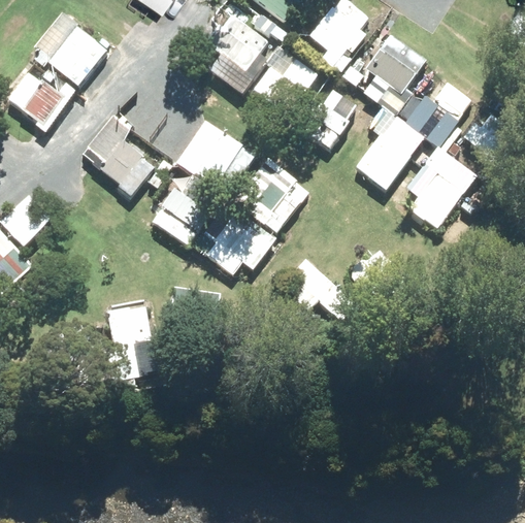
[(149,0),(161,8),(166,0),(149,0)]
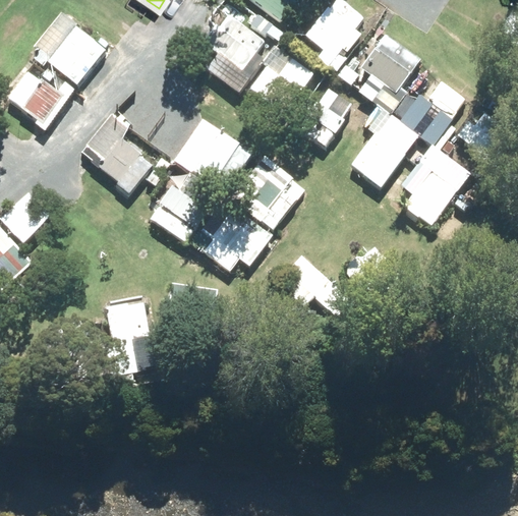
[(246,0),(281,26),(296,7),(287,0),(246,0)]
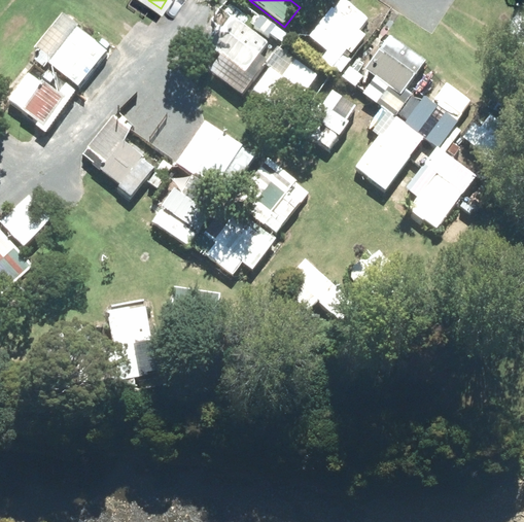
[(368,18),(347,0),(336,0),(329,8),(335,12),(322,29),(351,51),(365,34),(358,28),(368,18)]
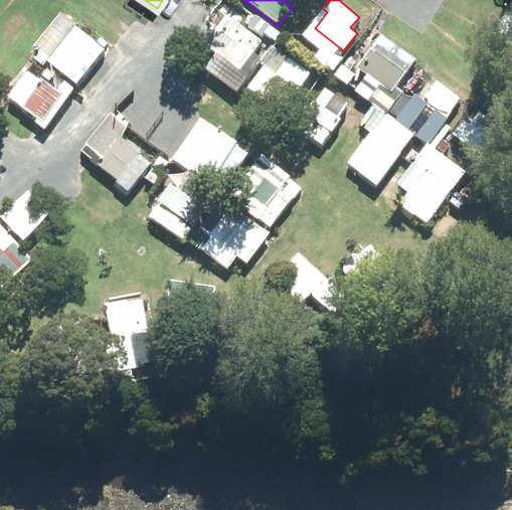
[(511,13),(505,10),(490,35),(506,45),(503,47),(511,52),(511,13)]
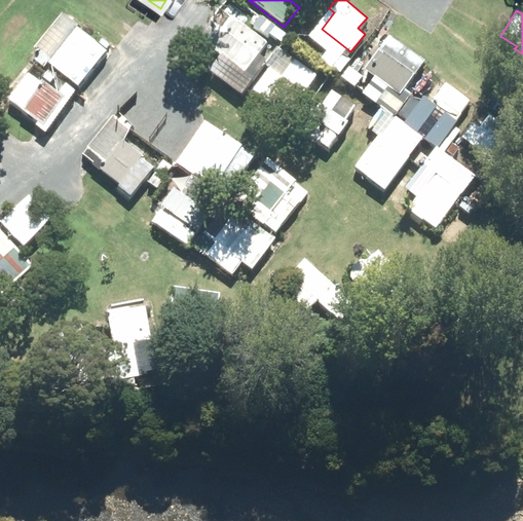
[(217,25),(204,42),(245,72),(257,56),(255,53),(265,39),(230,13),(219,28),(217,25)]
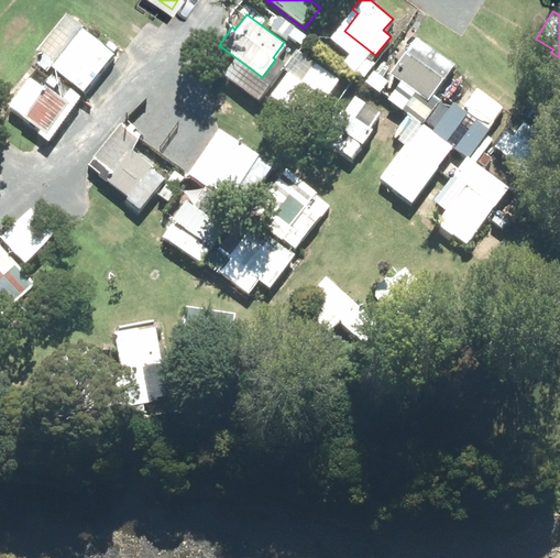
[(294,32),(283,24),(276,34),(287,42),(294,32)]
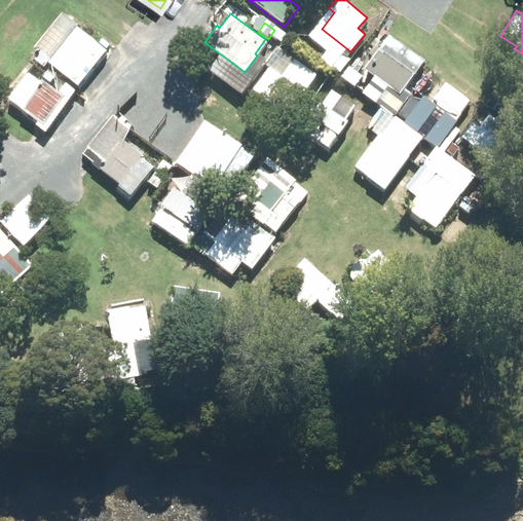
[(107,49),(76,25),(47,62),(77,85),(107,49)]
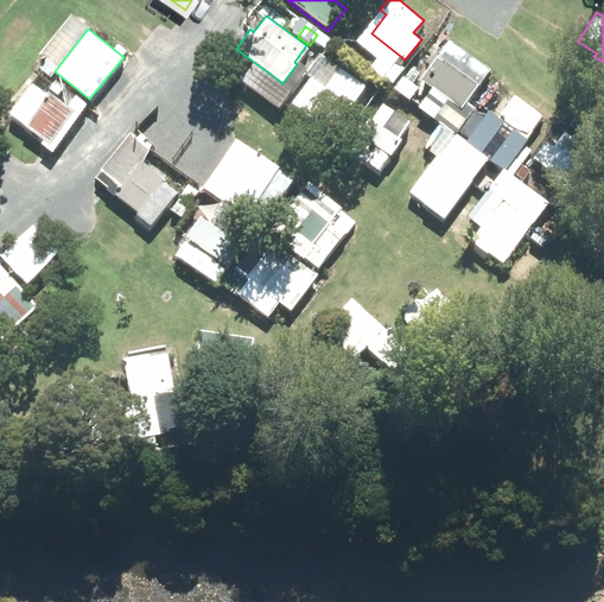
[(419,77),(462,108),(490,69),(447,37),(419,77)]
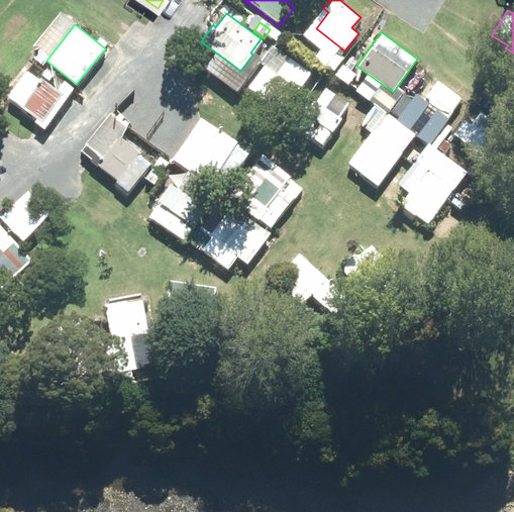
[(333,70),(343,57),(335,50),(325,64),(333,70)]
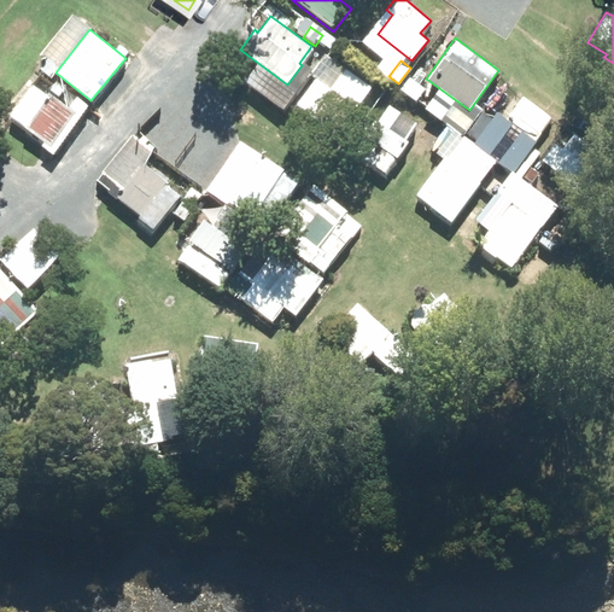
[(315,75),(294,105),(338,134),(372,87),(345,69),(332,88),(315,75)]
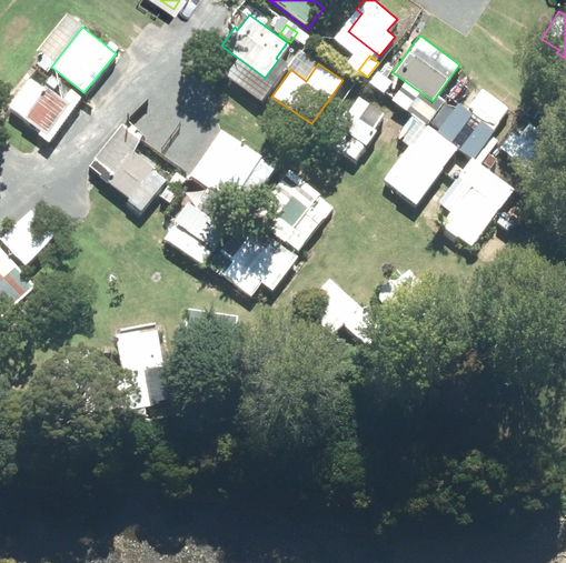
[(391,86),(377,74),(368,86),(383,97),(391,86)]
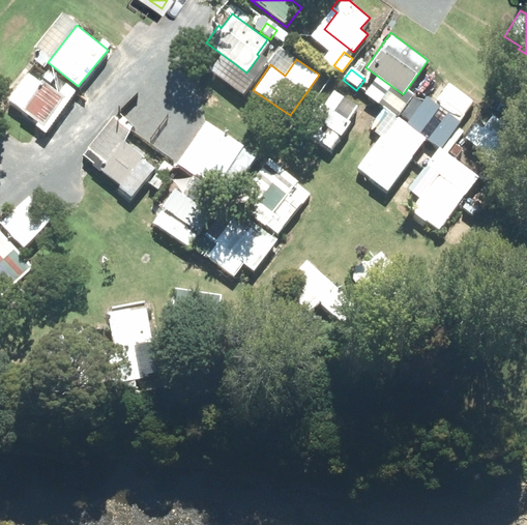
[(7,98),(41,124),(60,96),(27,73),(7,98)]
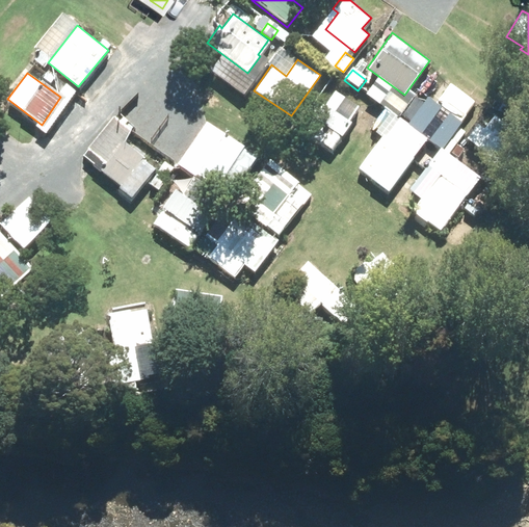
[(450,82),(428,111),(453,130),(474,101),(450,82)]
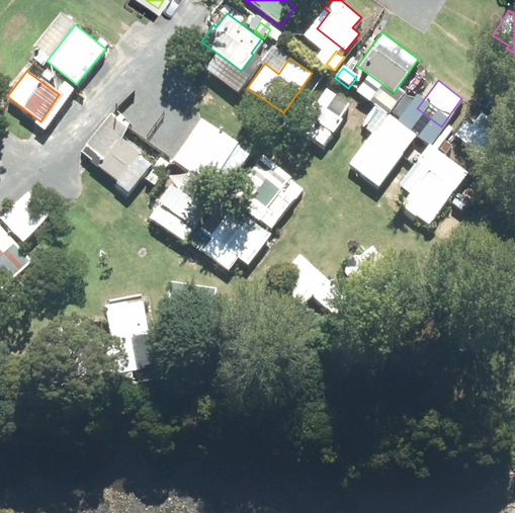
[(166,97),(143,130),(170,150),(192,118),(179,109),(180,107),(166,97)]
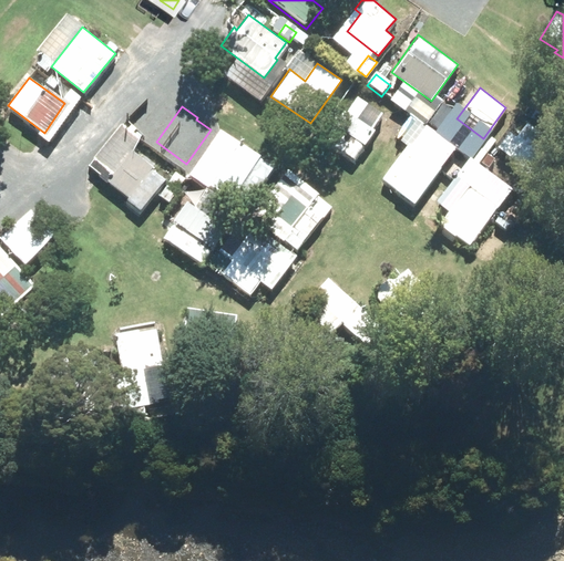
[(322,137),(354,159),(375,131),(344,108),(322,137)]
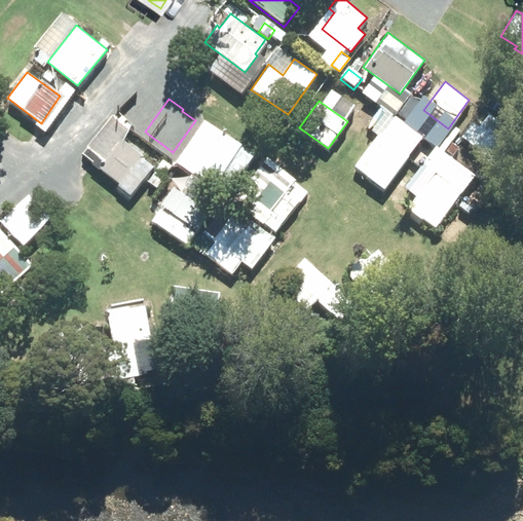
[(125,104),(117,113),(123,119),(132,111),(125,104)]
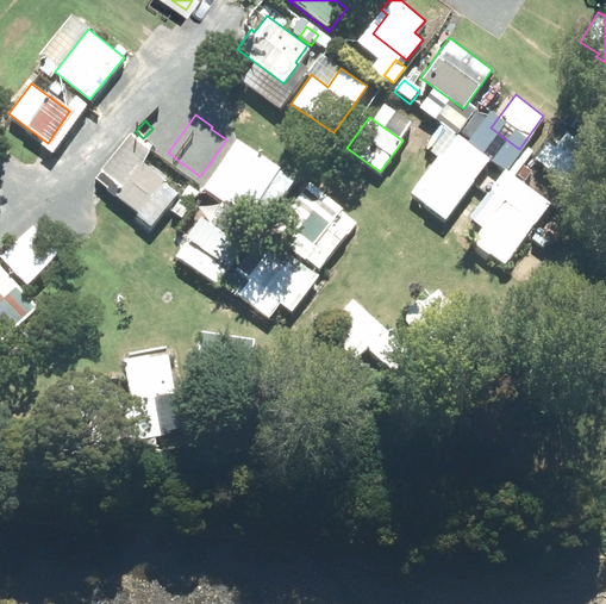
[(564,136),(551,153),(547,149),(535,164),(575,195),(572,200),(580,207),(587,198),(583,195),(593,182),(591,180),(601,166),(564,136)]
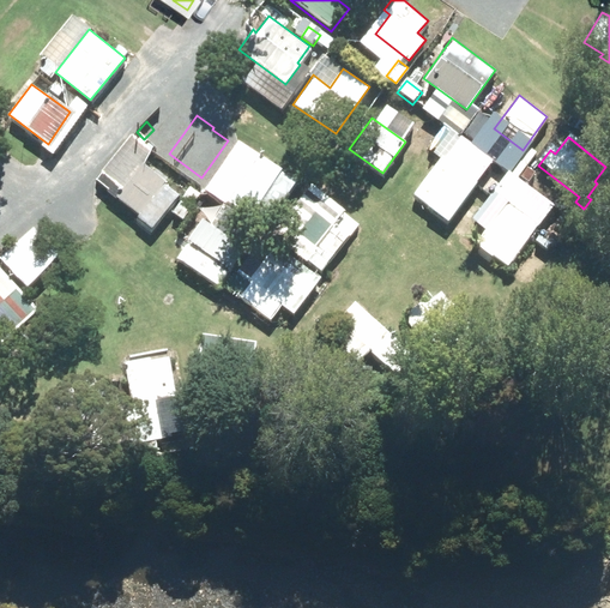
[(536,154),(527,148),(517,160),(525,167),(536,154)]
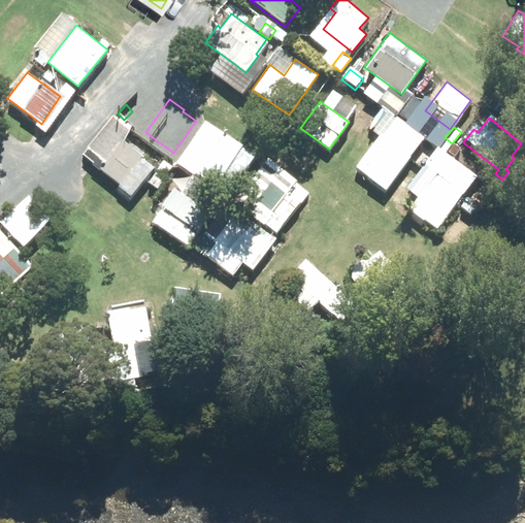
[(216,186),(241,145),(220,131),(194,170),(216,186)]
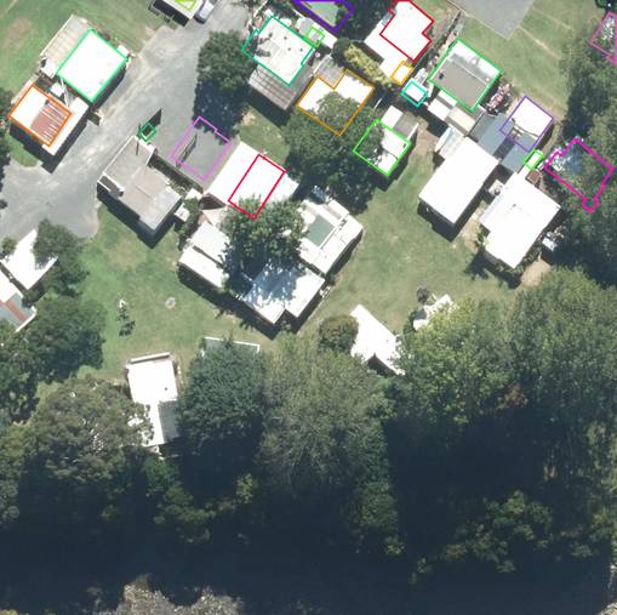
[(458,216),(481,184),(445,158),(416,197),(433,209),(439,201),(458,216)]
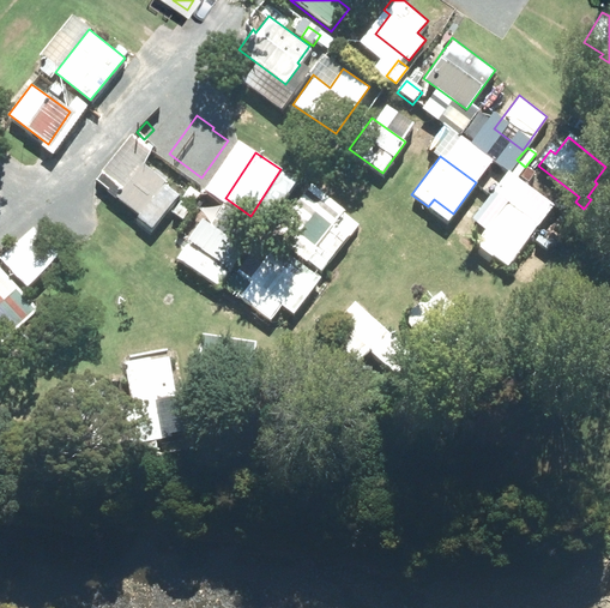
[(151,235),(180,199),(163,186),(169,179),(148,162),(116,203),(138,220),(136,223),(151,235)]
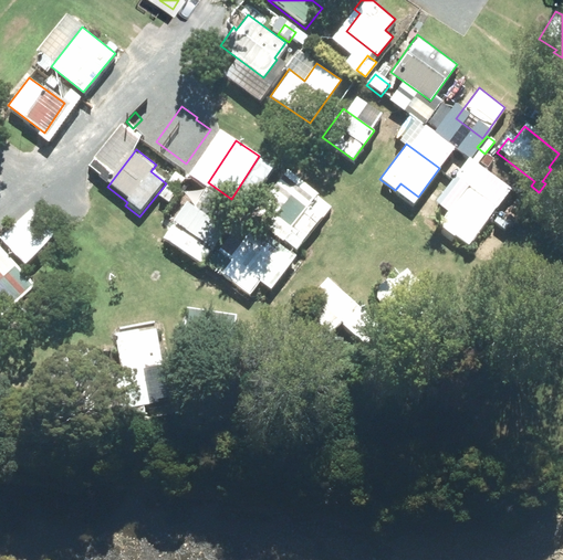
[(486,169),(492,161),(485,156),(478,164),(486,169)]
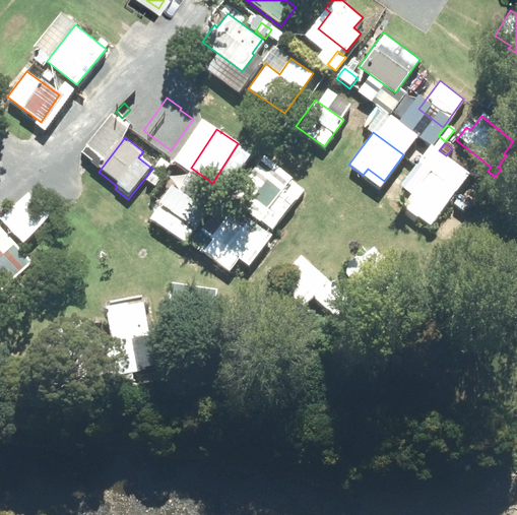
[(301,195),(260,163),(233,197),(248,209),(251,205),(278,227),(297,202),(296,201),(301,195)]
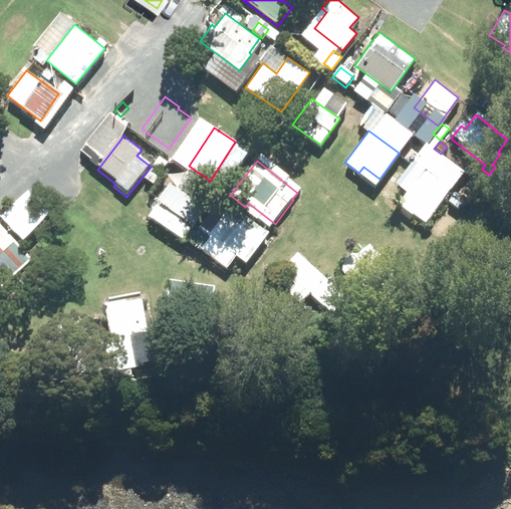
[(426,223),(452,186),(423,166),(397,202),(426,223)]
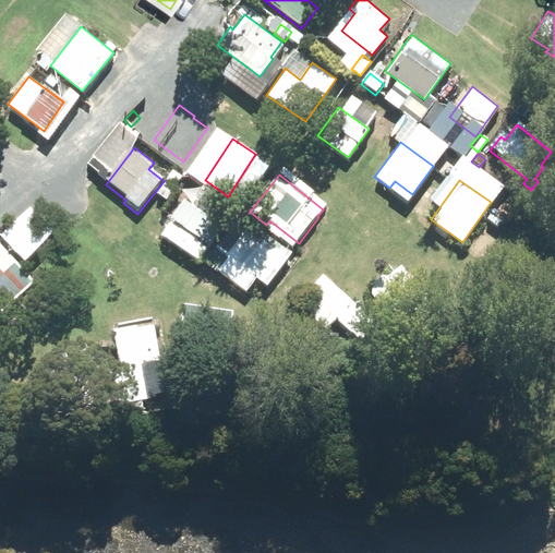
[(513,212),(519,203),(510,195),(503,204),(513,212)]
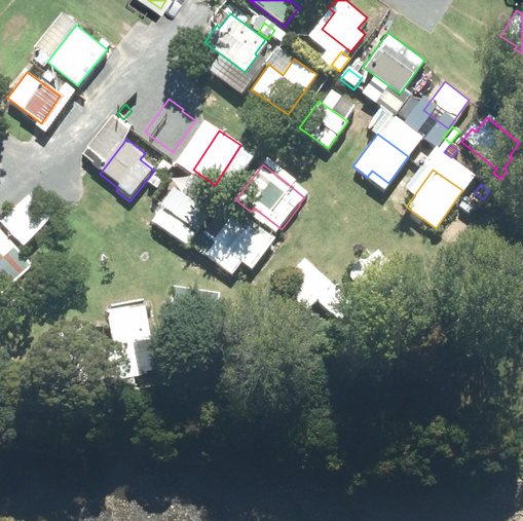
[(151,221),(187,245),(209,212),(173,187),(151,221)]
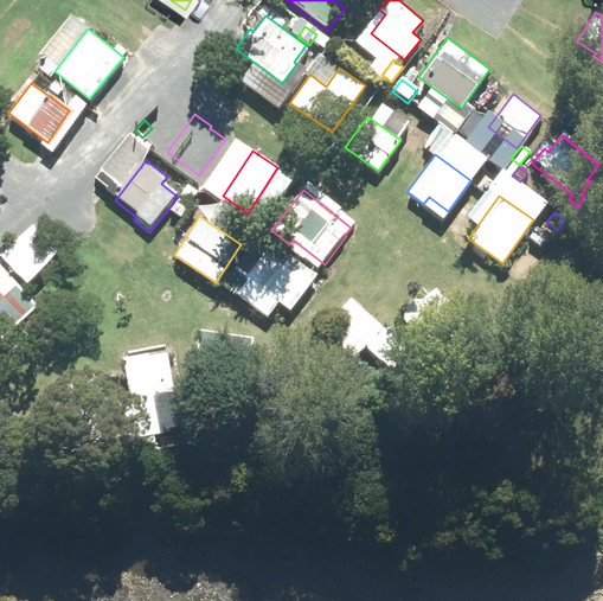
[(286,306),(302,287),(257,251),(241,270),(245,275),(235,289),(265,313),(277,299),(286,306)]
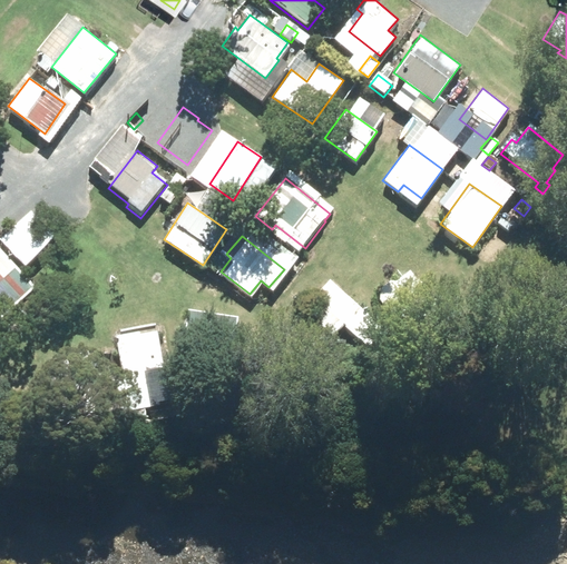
[(0,318),(35,287),(0,249),(0,318)]
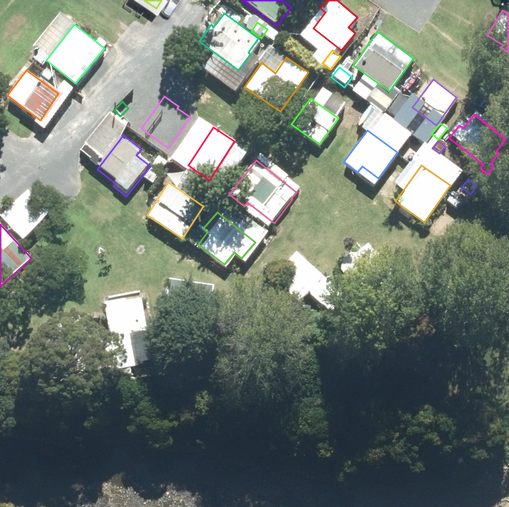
[(340,269),(363,299),(393,276),(366,241),(354,250),(350,250),(341,258),(340,269)]
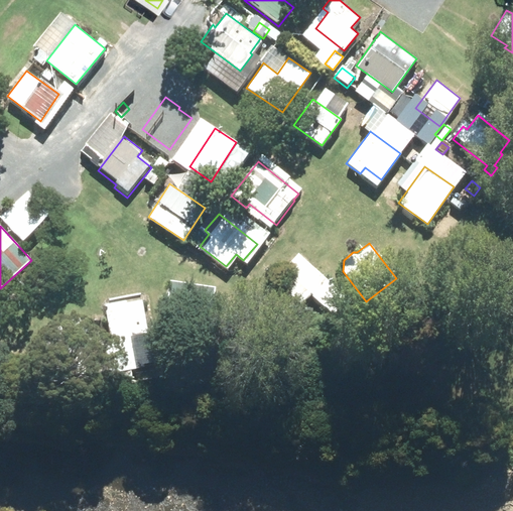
[(349,298),(297,251),(283,266),(289,272),(278,283),(300,304),(310,292),(334,314),(349,298)]
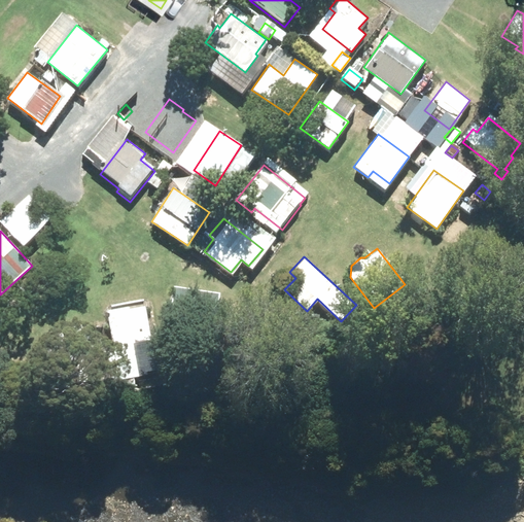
[(170,319),(216,324),(220,292),(173,286),(170,319)]
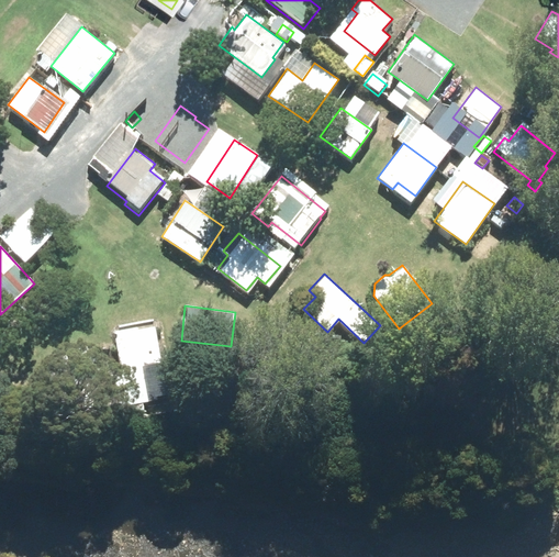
[(160,363),(155,325),(114,333),(121,374),(114,376),(115,386),(146,380),(144,366),(160,363)]
